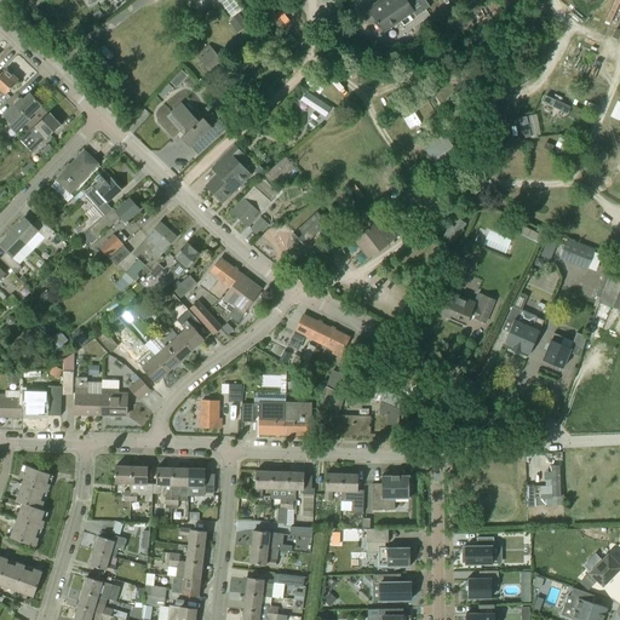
[(384,32),(413,12),(417,16),(430,7),(424,0),(391,0),(382,7),(378,3),(368,10),(373,16),(372,17),(374,21),(374,19),(378,23),(384,32)]
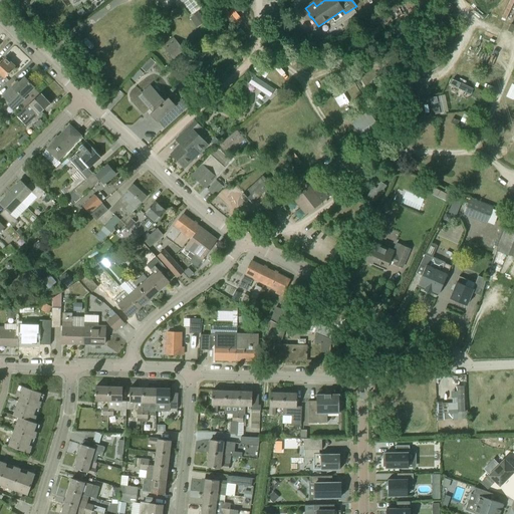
[(408,14),(401,1),(386,8),(388,12),(375,18),(380,27),(408,14)]
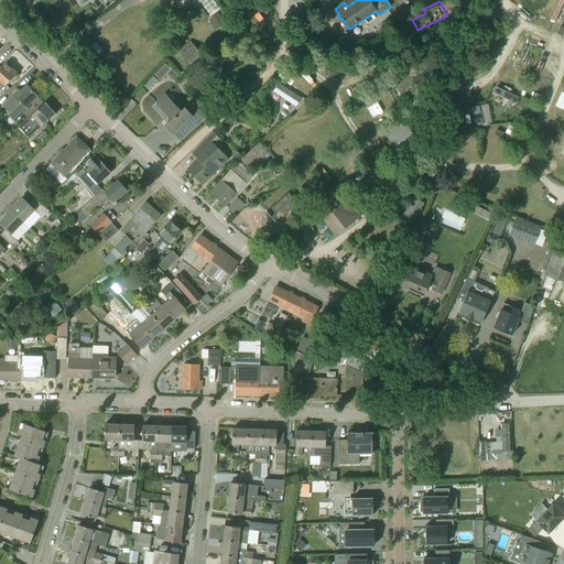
[(89,19),(95,15),(91,9),(85,13),(89,19)]
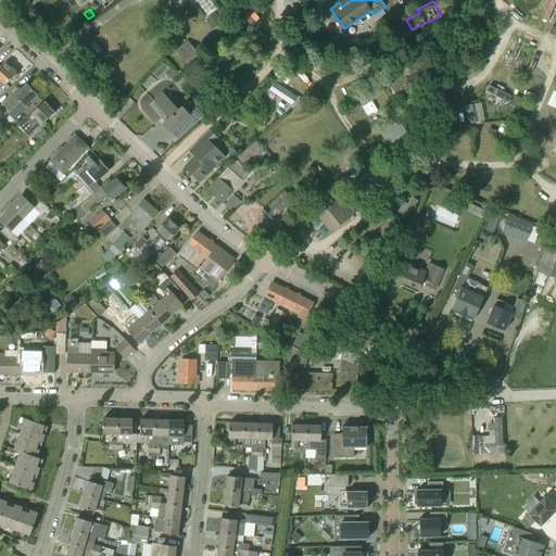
[(223,24),(214,13),(205,19),(214,30),(223,24)]
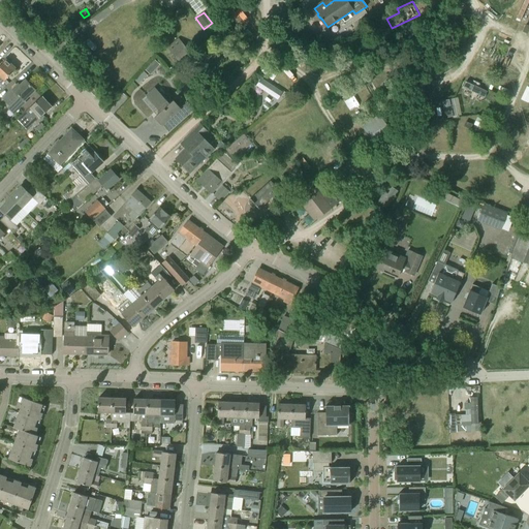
[(191,55),(179,39),(168,49),(179,61),(181,59),(182,61),(183,60),(183,61),(191,55)]
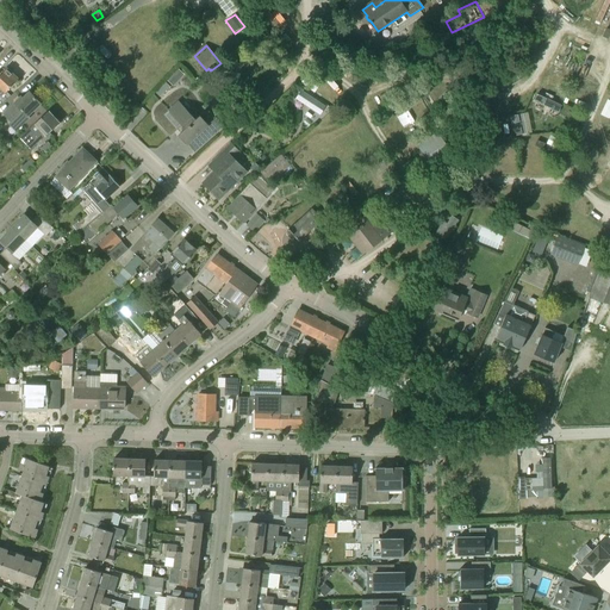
[(0,98),(1,99),(18,80),(5,69),(0,74),(0,73),(0,98)]
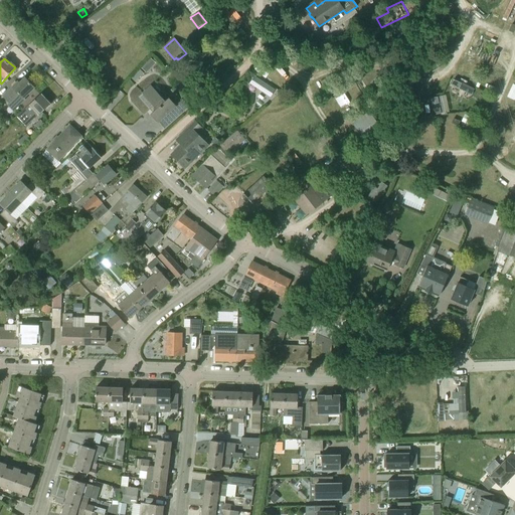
[(434,60),(426,64),(428,69),(436,65),(434,60)]
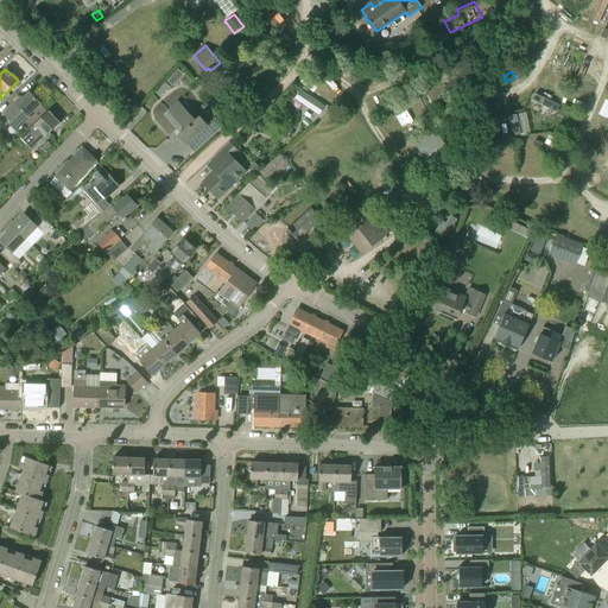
[(179,81),(173,75),(168,81),(173,87),(179,81)]
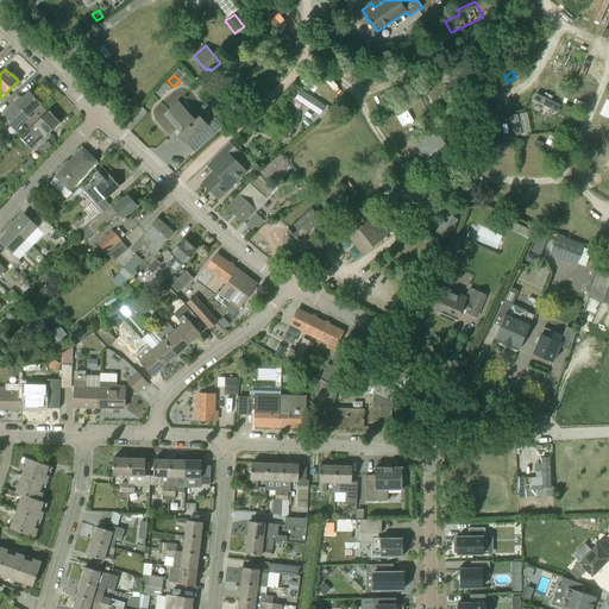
[(301,82),(314,93),(318,88),(305,77),(301,82)]
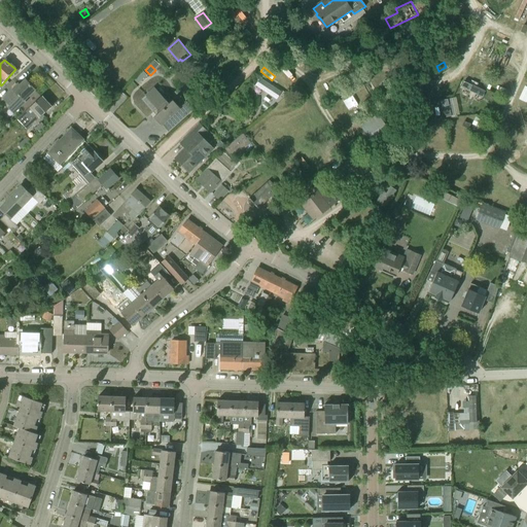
[(215,86),(220,82),(217,77),(212,82),(215,86)]
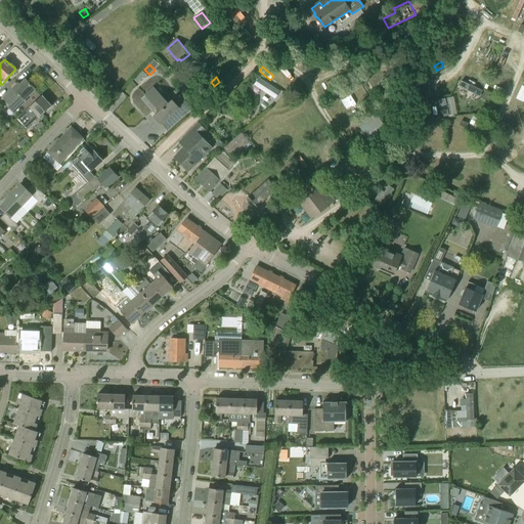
[(25,101),(24,100),(35,89),(34,88),(35,87),(31,83),(30,84),(26,80),(19,85),(18,84),(12,89),(13,90),(11,92),(10,91),(3,98),(9,105),(7,106),(13,113),(25,101)]
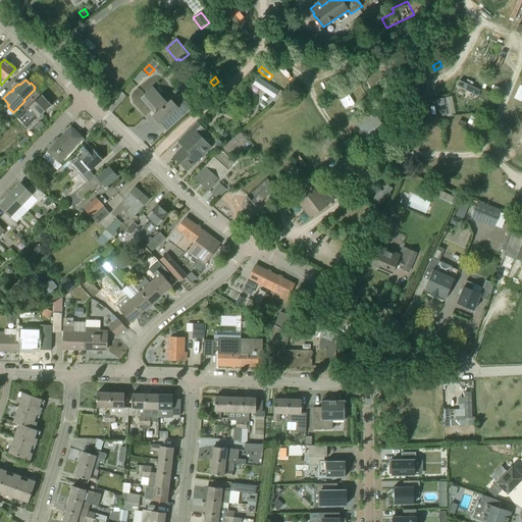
[(457,86),(478,96),(480,91),(460,81),(457,86)]
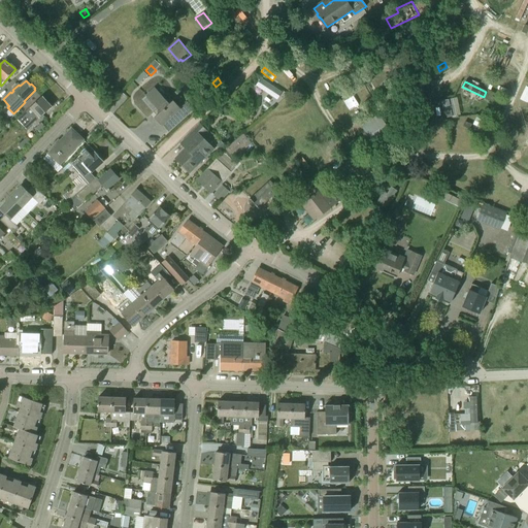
[(271,86),(266,93),(276,100),(282,93),(271,86)]
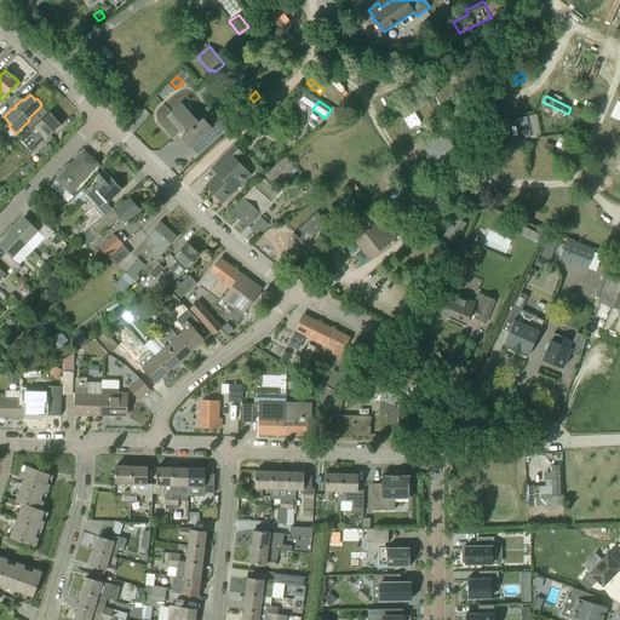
[(212,128),(204,119),(199,122),(182,103),(171,113),(183,126),(182,128),(187,133),(181,138),(190,148),(212,128)]
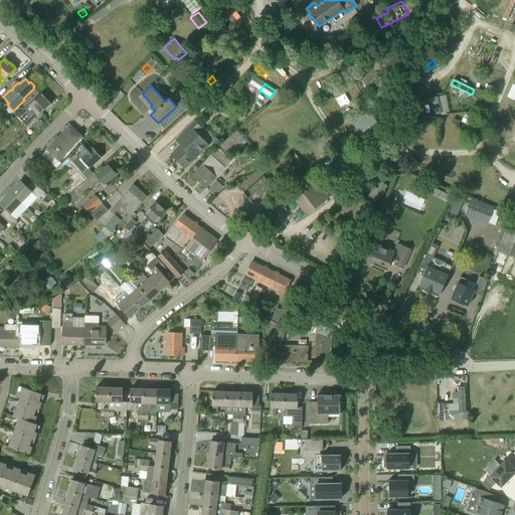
[(338,97),(342,106),(351,102),(347,93),(338,97)]
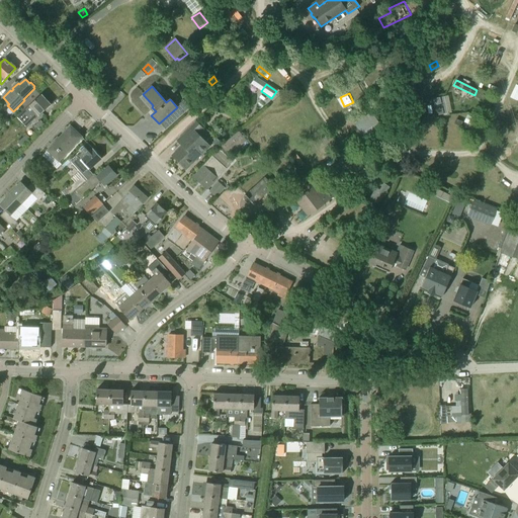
[(39,115),(51,105),(47,101),(48,99),(44,95),(42,96),(40,95),(29,105),(16,117),(25,127),(38,115),(39,115)]
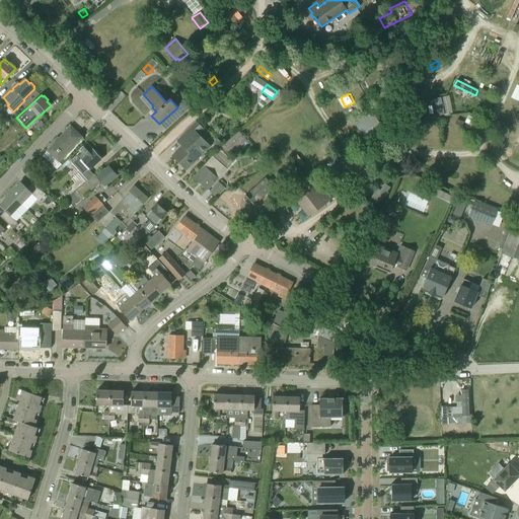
[(441,97),(436,98),(439,116),(444,115),(441,97)]
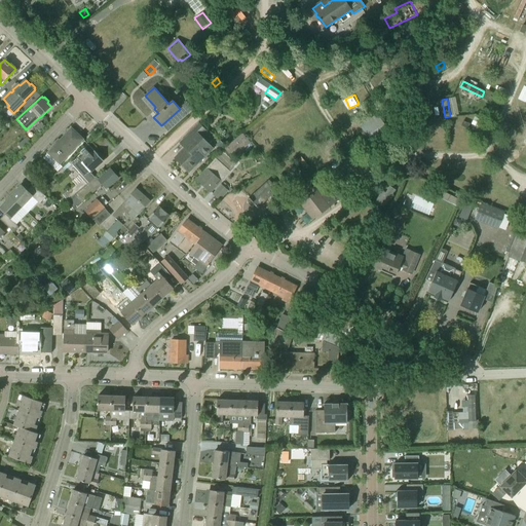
[(370,116),(377,112),(373,106),(366,111),(370,116)]
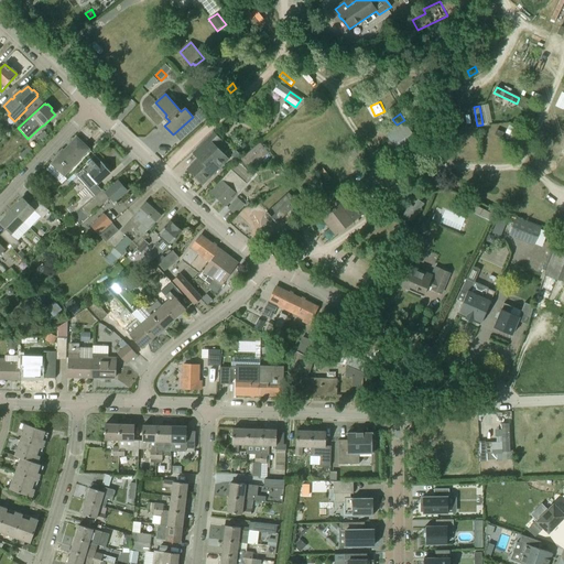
[(391,136),(407,159),(422,148),(407,125),(391,136)]
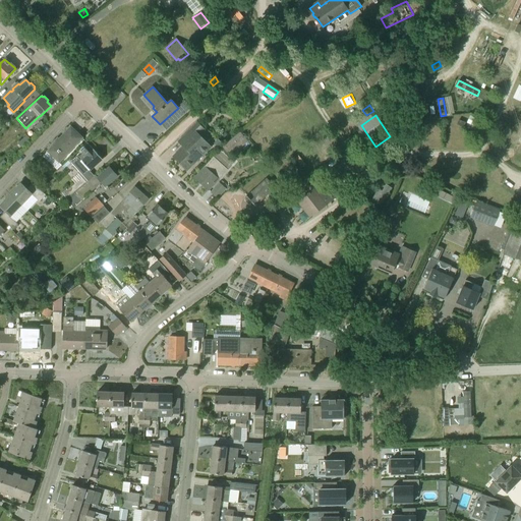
[(470,116),(467,123),(479,128),(482,121),(470,116)]
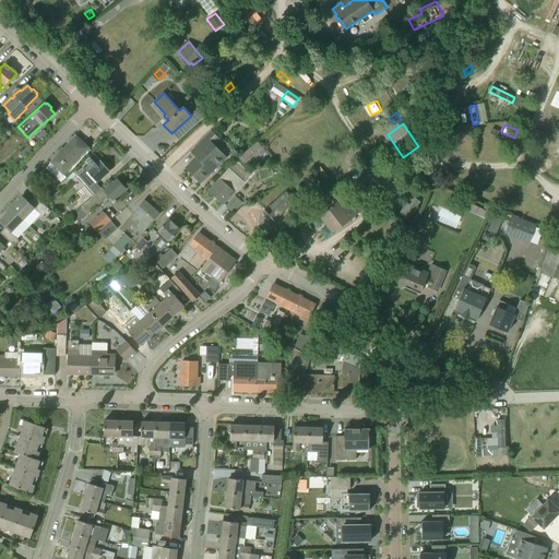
[(226,157),(213,144),(218,139),(212,131),(191,153),(195,157),(185,169),(200,182),(210,170),(212,171),(226,157)]
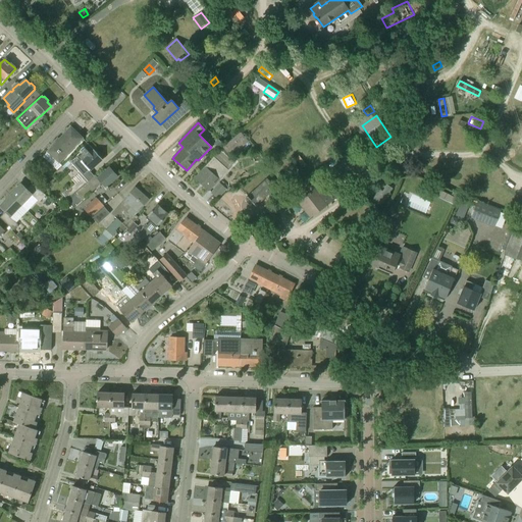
[(59,163),(83,139),(70,127),(47,152),(59,163)]
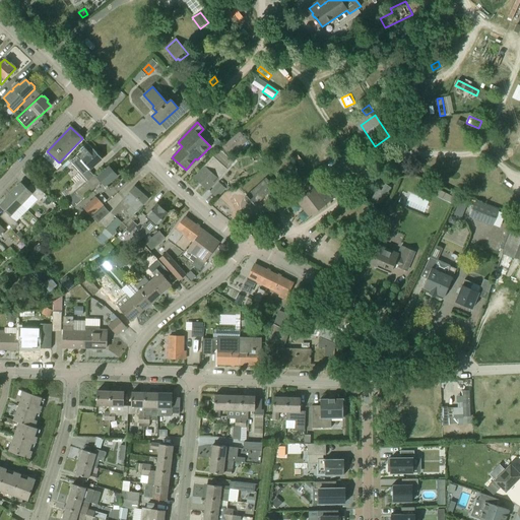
[(423,143),(439,143),(439,130),(423,130),(423,143)]
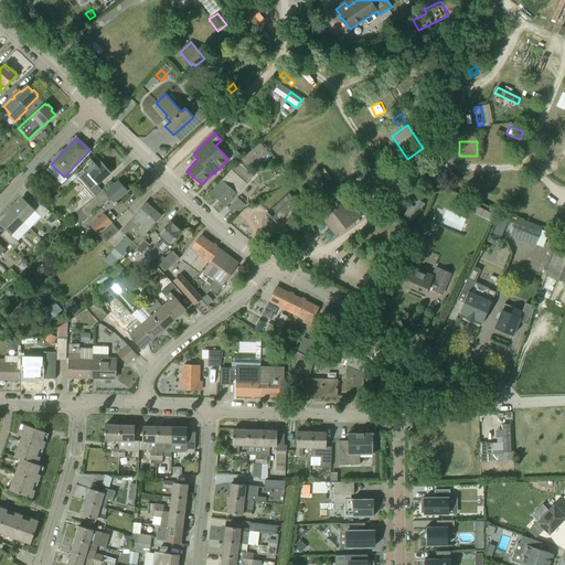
[(249,170),(268,153),(260,144),(241,160),(249,170)]
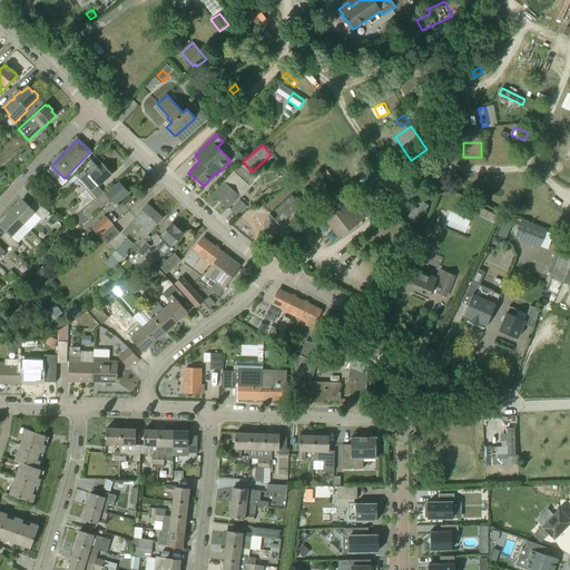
[(33,154),(29,148),(20,156),(25,161),(33,154)]
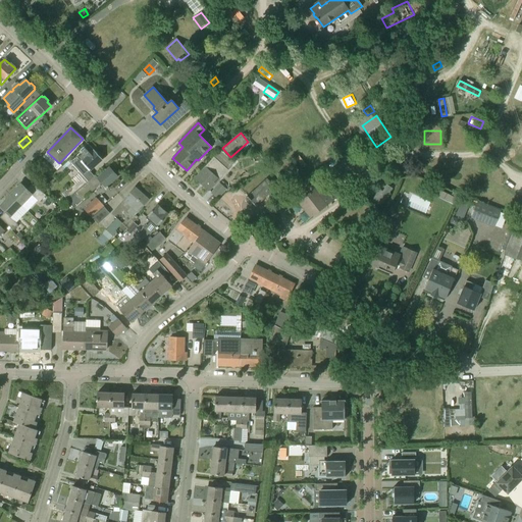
[(288,139),(291,150),(302,146),(298,136),(288,139)]
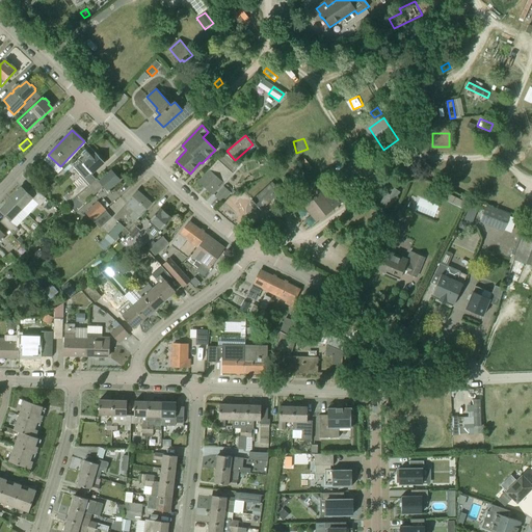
[(85,180),(83,182),(87,187),(97,179),(96,179),(92,175),(105,163),(103,162),(104,161),(101,158),(100,158),(96,153),(95,154),(88,147),(82,153),(84,156),(79,161),(73,166),(81,176),(85,180)]
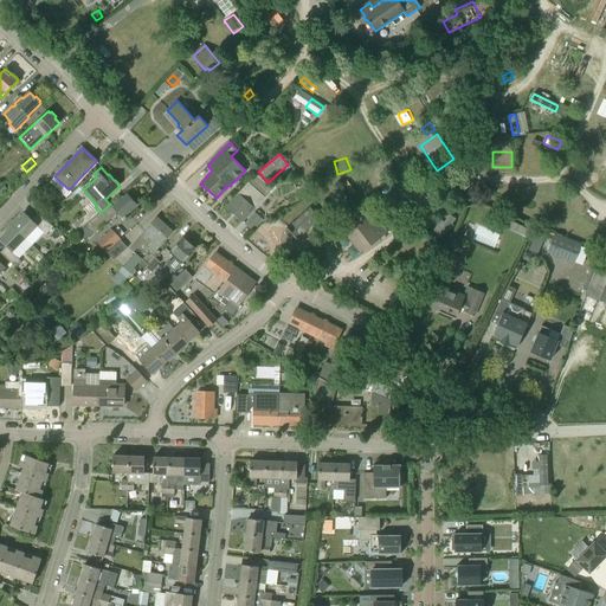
[(305,178),(294,180),(296,188),(308,186),(305,178)]
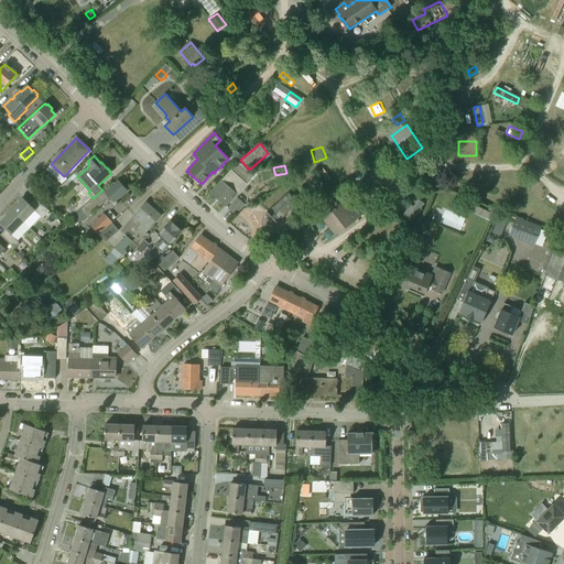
[(226,206),(246,184),(231,170),(210,193),(226,206)]
